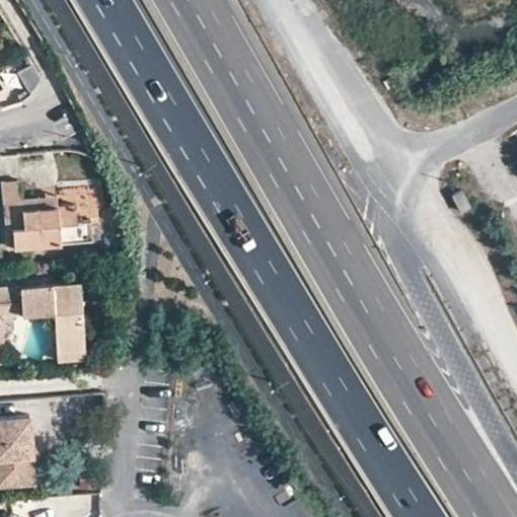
[(0,223),(2,246),(87,239),(85,219),(71,221),(71,205),(53,205),(17,208),(16,199),(15,180),(0,180),(0,223)]
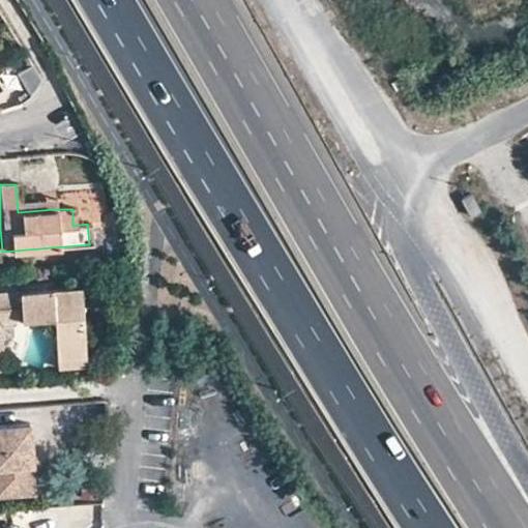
[(462,202),(471,220),(479,214),(471,198),(462,202)]
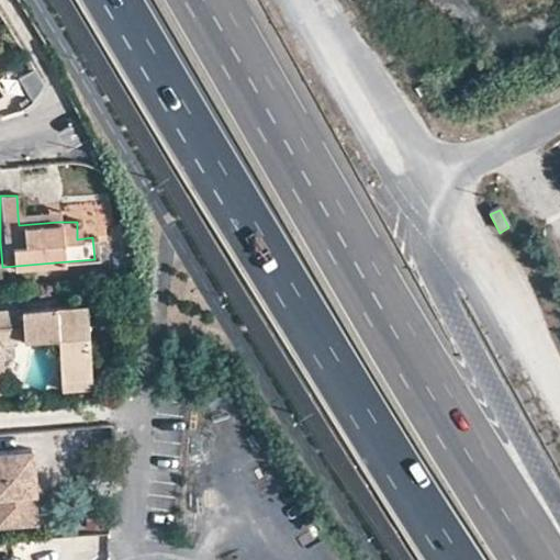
[(57,222),(55,211),(18,215),(19,225),(57,222)]
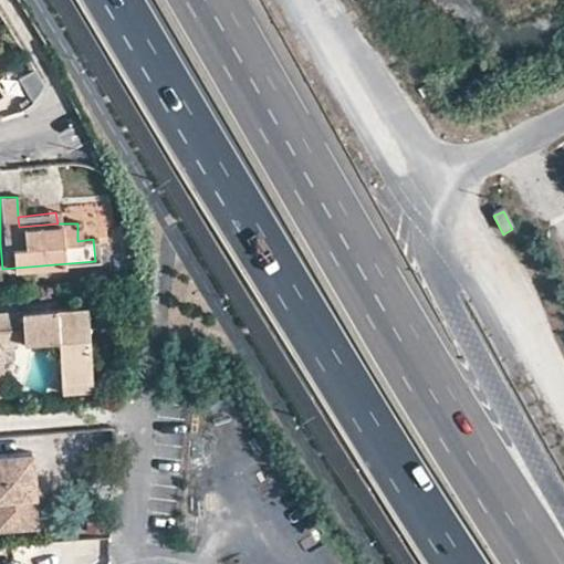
[(0,367),(12,348),(61,345),(64,396),(95,394),(89,311),(0,316),(0,400),(14,399),(0,372),(0,367)]
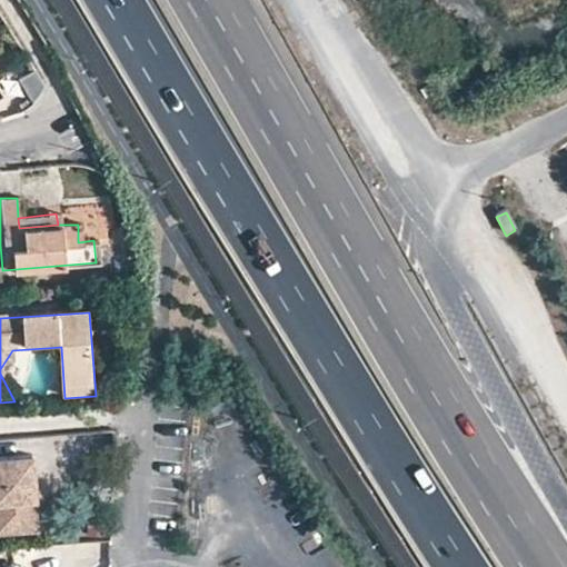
[(25,457),(0,459),(0,533),(31,530),(28,490),(19,491),(19,480),(27,480),(25,457)]
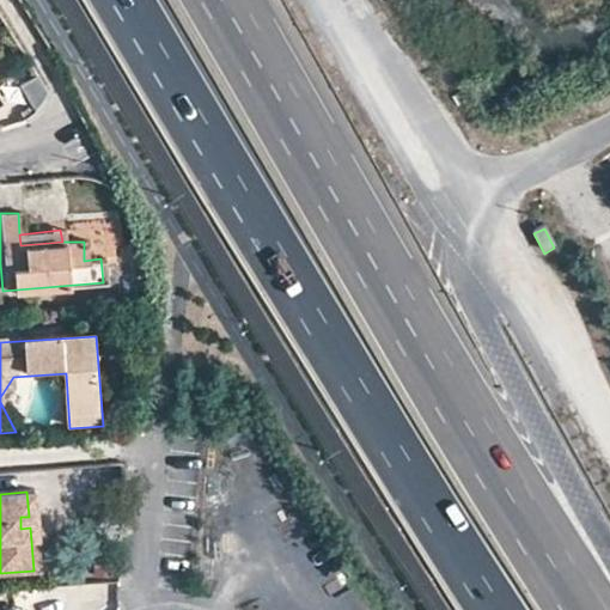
[(30,528),(29,517),(20,517),(20,529),(30,528)]
